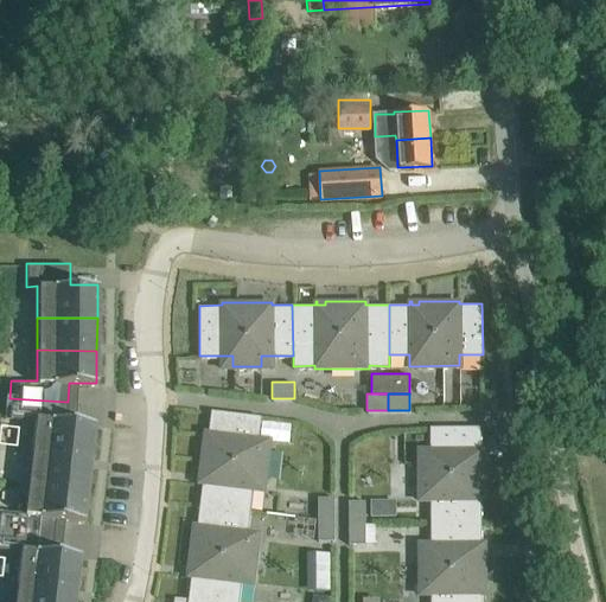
[(34,418),(31,449),(90,456),(94,423),(67,420),(68,402),(10,398),(8,416),(34,418)]
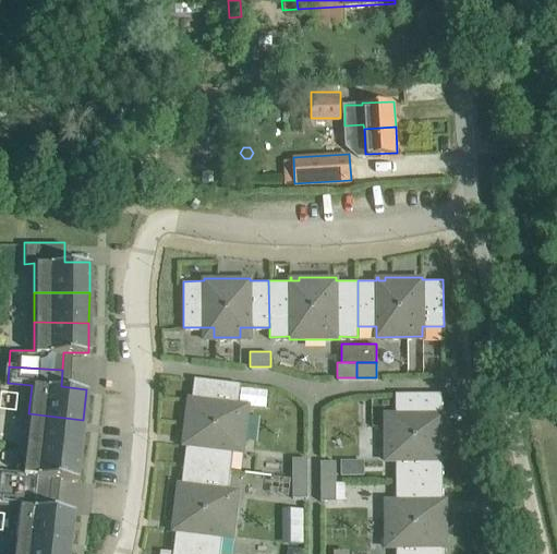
[(183,462),(230,469),(232,452),(243,453),(250,405),(238,404),(240,382),(194,376),(192,397),(189,397),(184,434),(186,434),(186,442),(183,441),(183,443),(186,443),(183,462)]
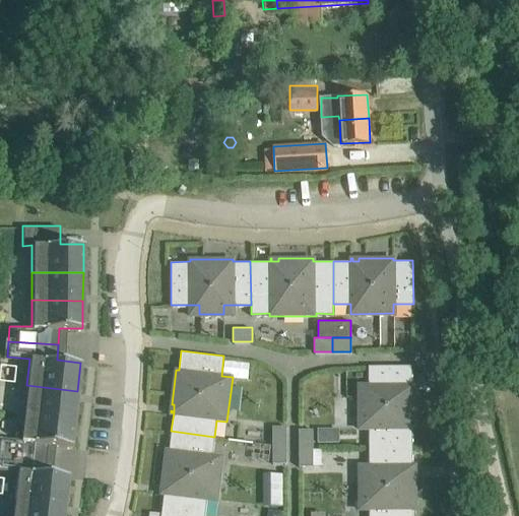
[(370,446),(411,446),(411,427),(414,427),(414,384),(411,384),(411,365),(368,365),(368,381),(358,382),(359,430),(370,429),(370,446)]
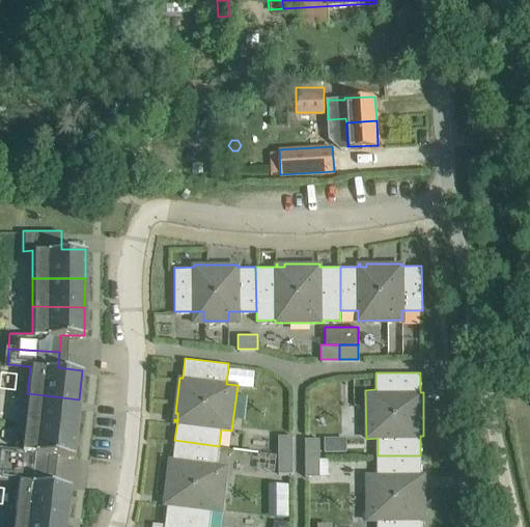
[(439,394),(439,381),(426,381),(426,394),(439,394)]
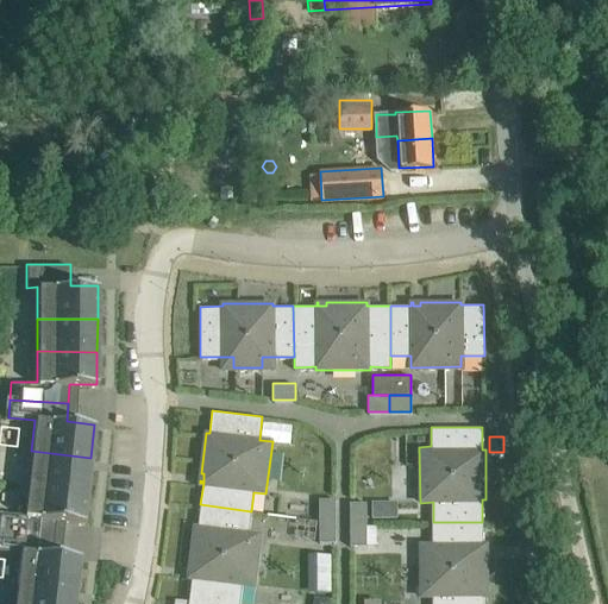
[(31,451),(27,483),(87,490),(91,458),(31,451)]
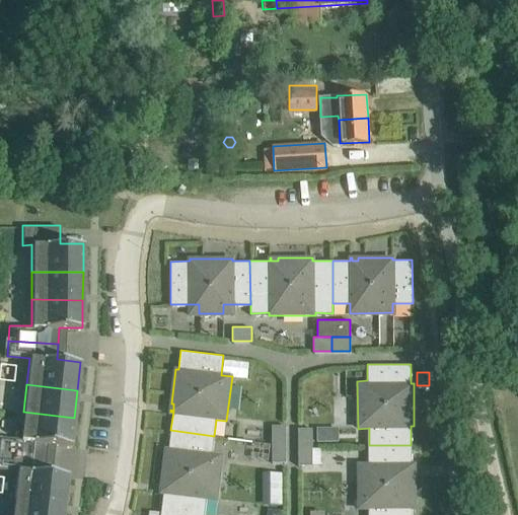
[(0,451),(46,457),(48,443),(71,445),(74,418),(23,412),(20,438),(0,435),(0,451)]
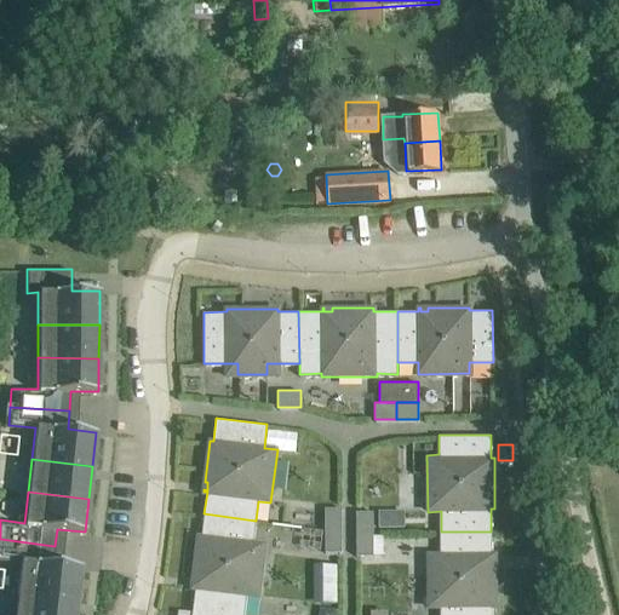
[(515,507),(515,498),(505,498),(505,507),(515,507)]
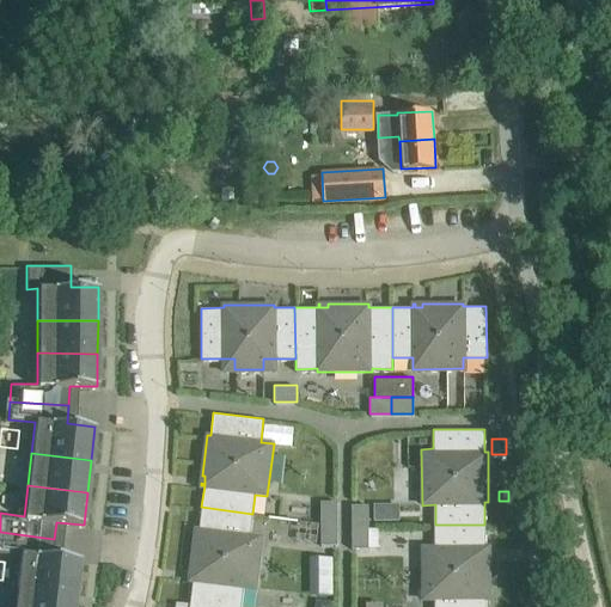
[(319,500),(319,522),(337,521),(336,500),(319,500)]
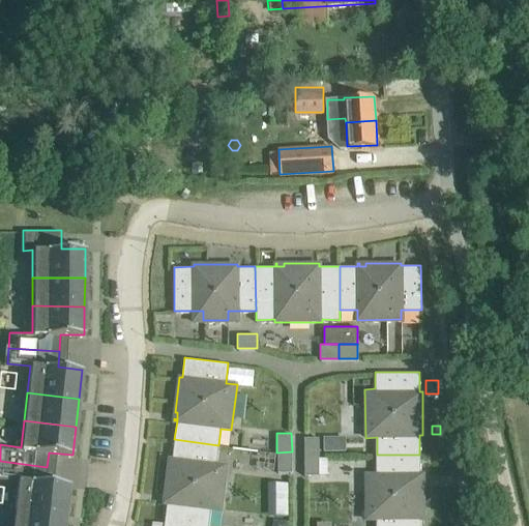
[(346,435),(323,436),(323,449),(346,449),(346,435)]
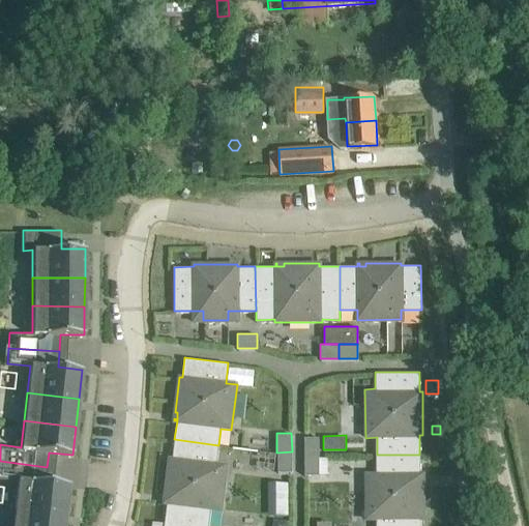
[(304,436),(303,455),(319,455),(319,436),(304,436)]
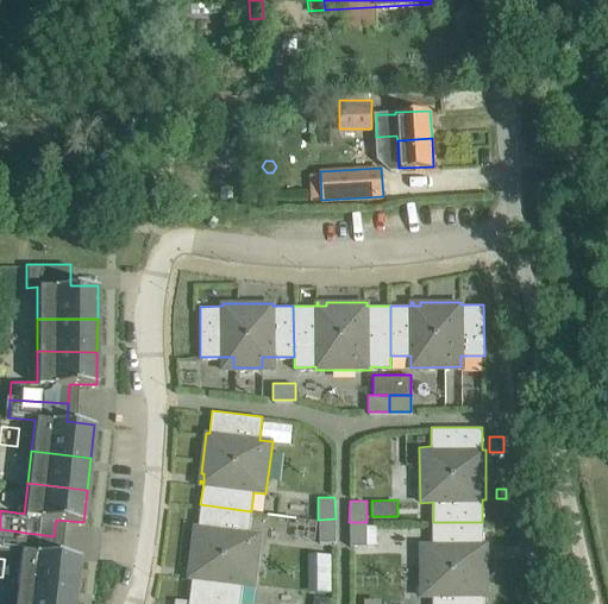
[(251,511),(200,504),(198,527),(194,527),(189,566),(193,567),(192,574),(189,574),(188,576),(192,577),(189,598),(236,603),(238,603),(242,585),(255,586),(262,532),(249,530),(251,511)]
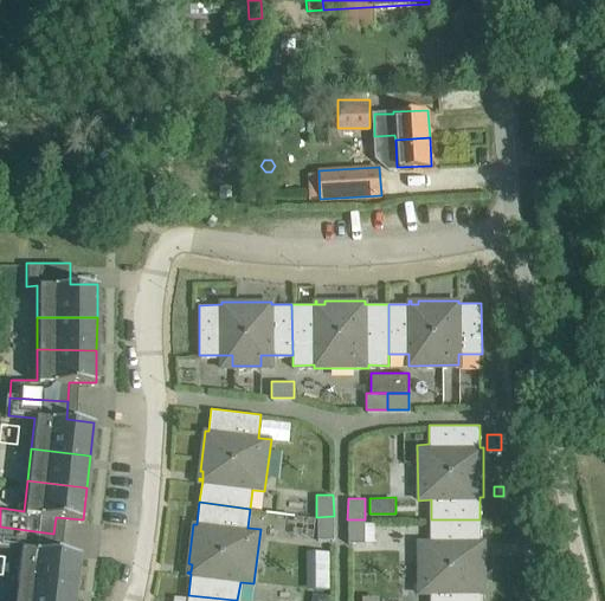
[(334,538),(334,516),(316,517),(317,538),(334,538)]
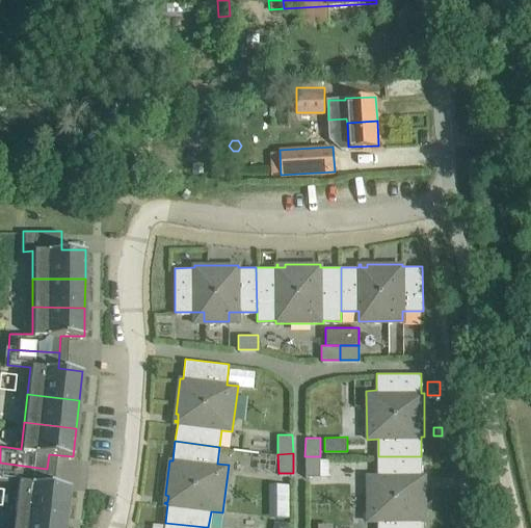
[(319,475),(320,456),(304,456),(304,475),(319,475)]
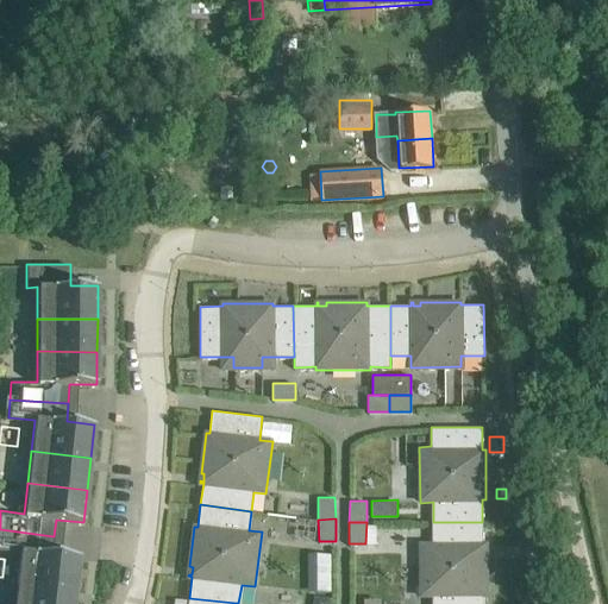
[(433,597),(433,603),(482,603),(483,593),(486,593),(486,553),(482,553),(482,546),(486,546),(486,545),(482,543),(482,522),(433,522),(433,542),(419,542),(420,597),(433,597)]
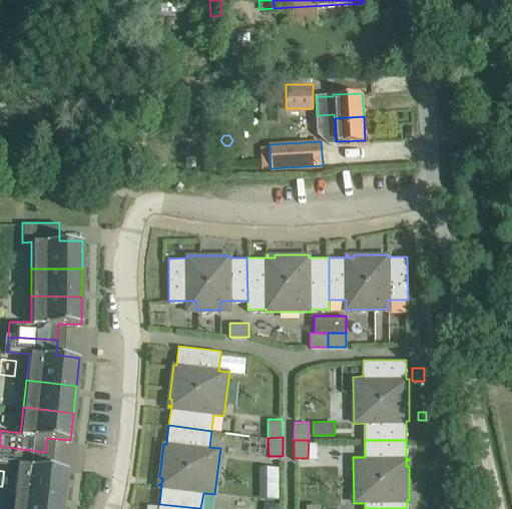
[(0,462),(16,465),(14,491),(64,496),(67,469),(44,466),(45,452),(0,446),(0,462)]
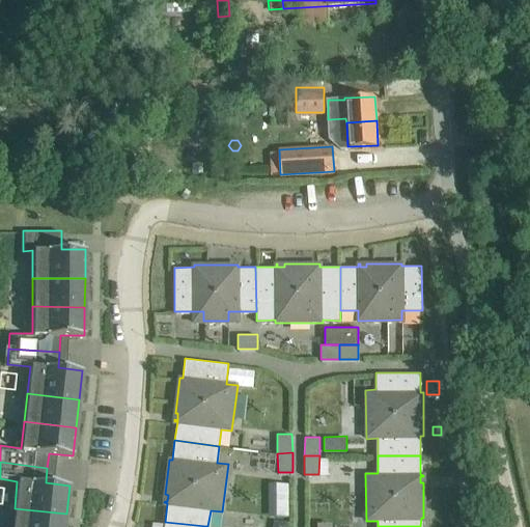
[(288,514),(289,480),(269,479),(268,512),(288,514)]
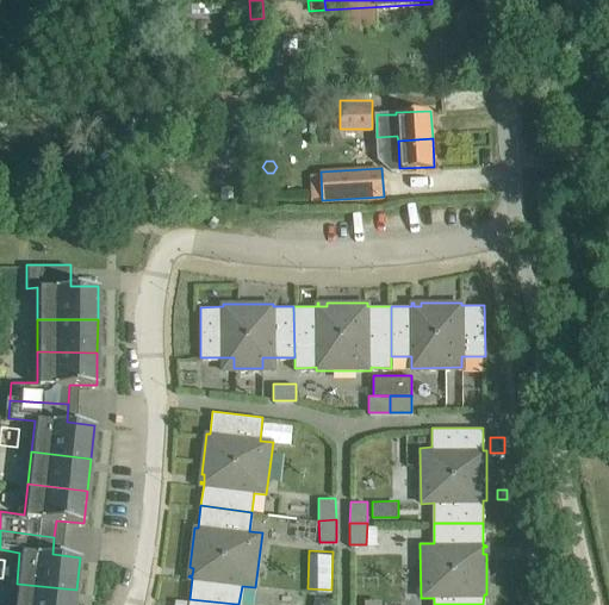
[(17,584),(13,604),(74,604),(76,590),(17,584)]
